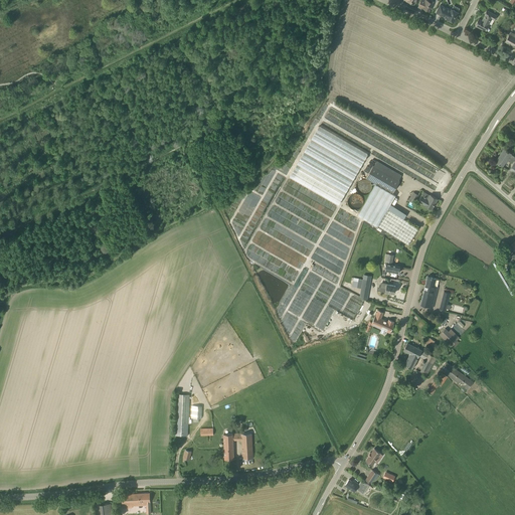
[(424,0),(420,0),(418,7),(422,9),(423,8),(430,11),(431,7),(433,8),(434,6),(436,7),(439,1),(437,0),(435,0),(435,2),(431,0),(430,0),(430,1),(426,0),(424,0),(425,0),(424,0)]
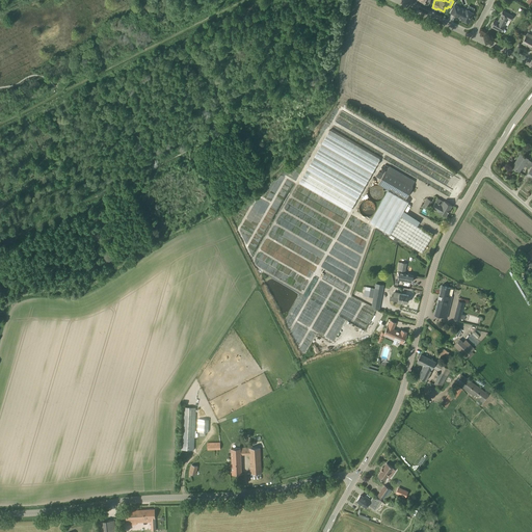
[(466,10),(454,5),(451,14),(461,19),(461,20),(469,23),(473,12),(466,9),(466,10)]
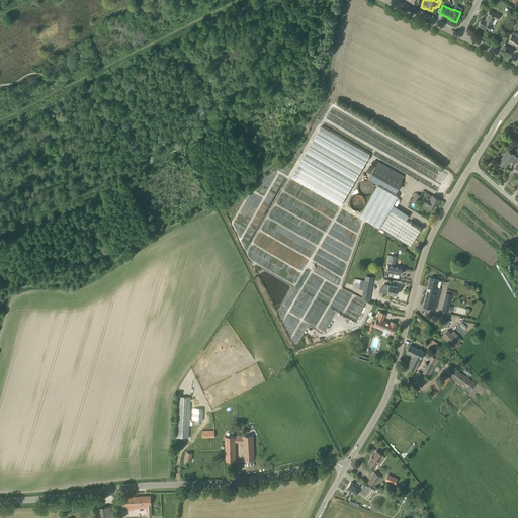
[(497,20),(500,15),(490,10),(488,14),(488,15),(485,20),(482,19),(478,25),(489,31),(492,24),(495,18),(497,20)]
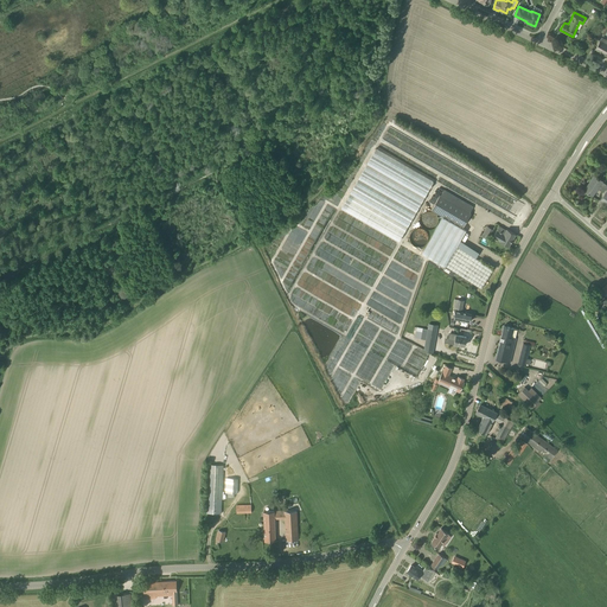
[(601,52),(606,43),(606,40),(602,38),(595,49),(601,52)]
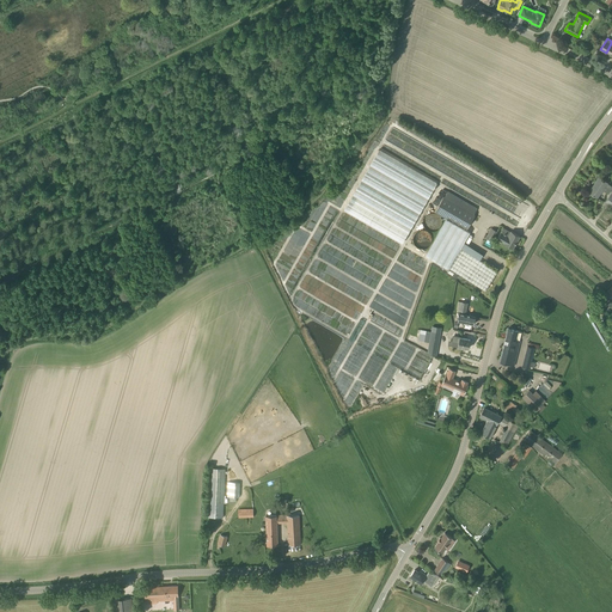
[(379,151),(344,210),(402,244),(436,184),(379,151)]
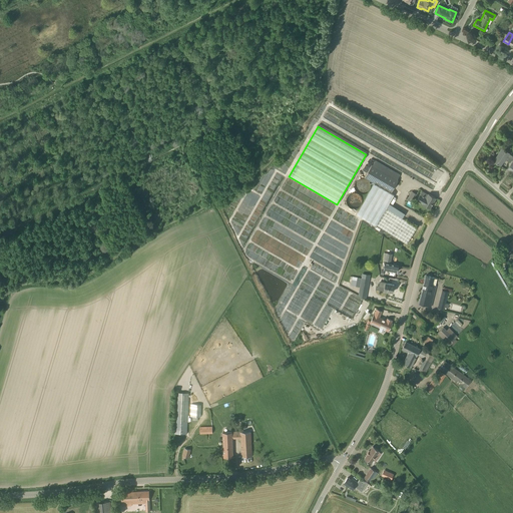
[(510,162),(512,158),(512,156),(509,153),(502,148),(494,161),(500,165),(505,159),(510,162)]
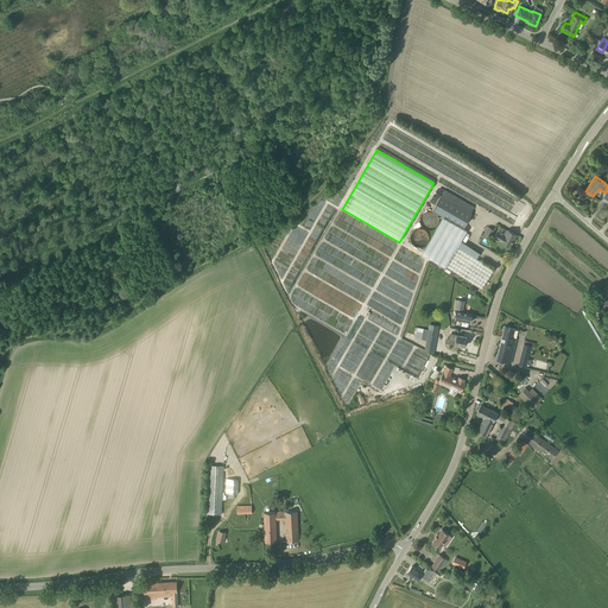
[(442,196),(441,195),(432,210),(444,217),(422,254),(445,267),(445,266),(482,290),(494,270),(476,259),(480,253),(461,241),(467,230),(463,228),(475,207),(445,189),(442,196)]
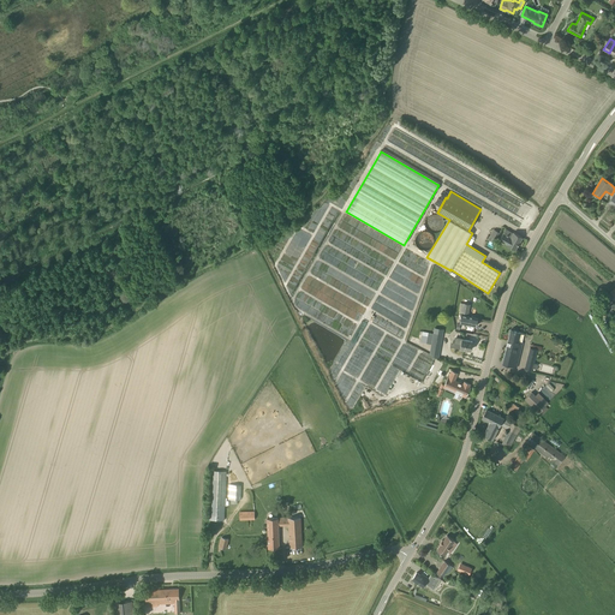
[(443,224),(443,222),(443,221),(442,219),(442,218),(441,215),(439,215),(437,214),(436,214),(434,213),(433,214),(430,214),(429,215),(428,216),(427,218),(427,219),(425,221),(425,222),(425,225),(427,226),(427,227),(429,230),(430,230),(431,231),(434,231),(435,231),(437,231),(439,231),(440,230),(441,228),(443,226),(443,224)]
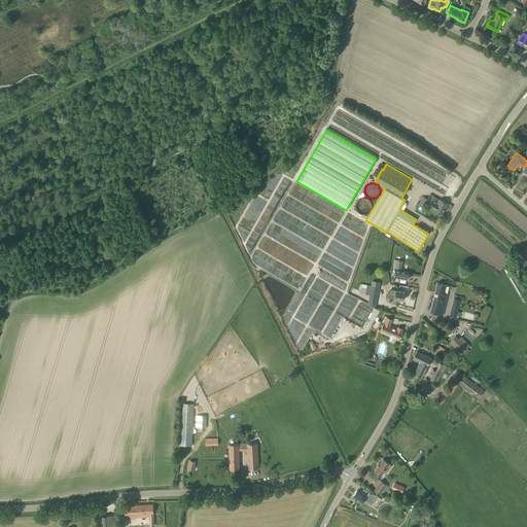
[(448,203),(440,199),(433,196),(428,205),(434,209),(442,213),(448,203)]
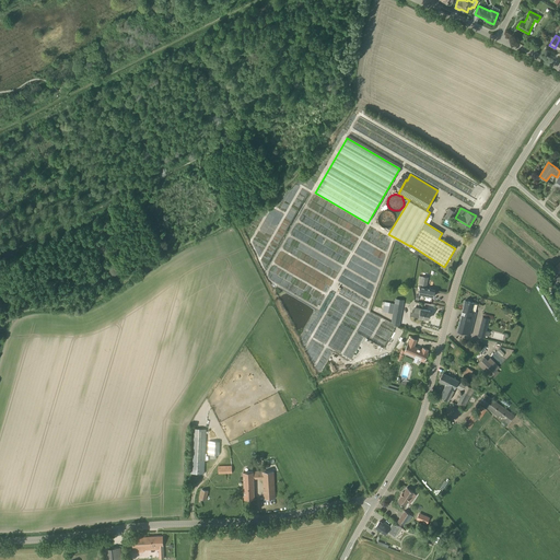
[(395,219),(395,217),(395,216),(394,213),(394,212),(393,211),(392,210),(389,209),(388,209),(386,209),(384,209),(383,209),(382,210),(381,211),(380,212),(380,213),(378,216),(378,217),(378,218),(380,220),(380,221),(381,222),(382,223),(384,224),(385,224),(386,225),(388,225),(389,224),(392,223),(393,223),(394,221),(394,220),(395,219)]
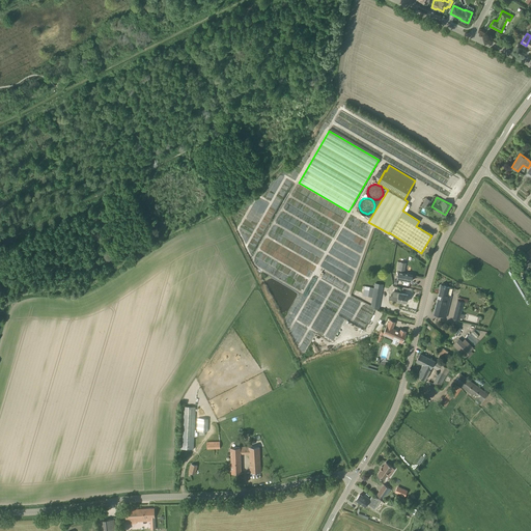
[(426,198),(421,206),(426,210),(431,201),(426,198)]
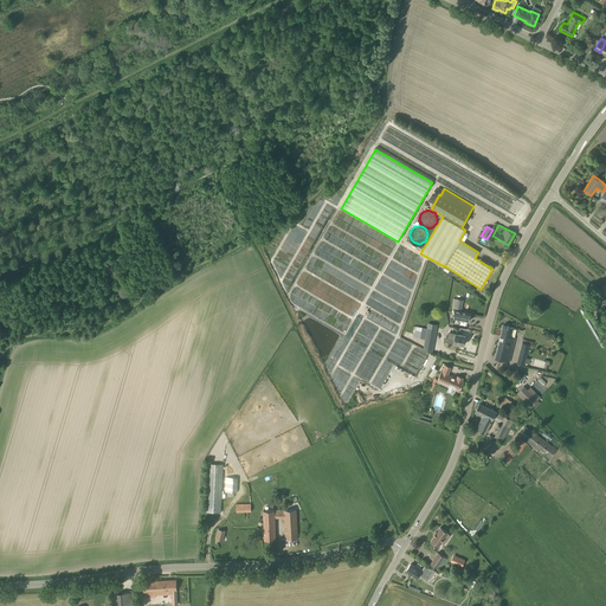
[(595,296),(590,302),(587,305),(591,309),(594,305),(599,300),(595,296)]
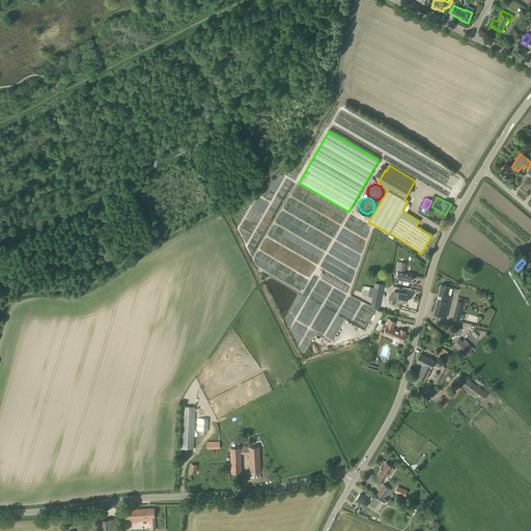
[(402,280),(411,281),(412,280),(413,278),(412,278),(412,274),(403,273),(404,271),(406,262),(400,261),(398,270),(398,272),(397,278),(402,279),(402,280)]
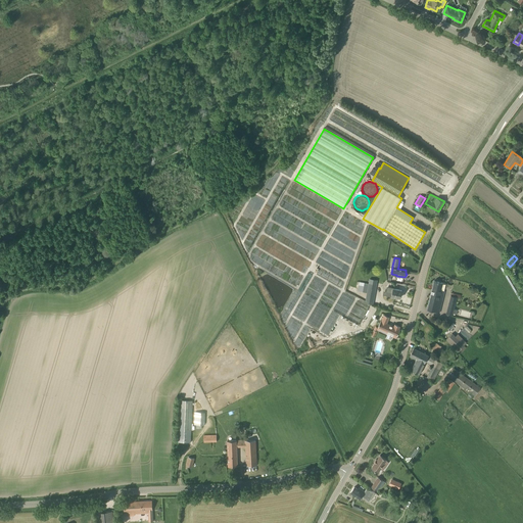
[(439,313),(444,291),(440,290),(442,283),(434,281),(427,308),(439,313)]
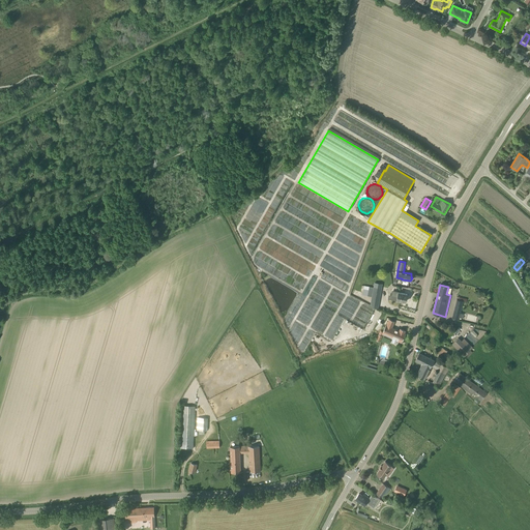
[(378,308),(381,289),(374,287),(370,304),(374,307),(378,308)]
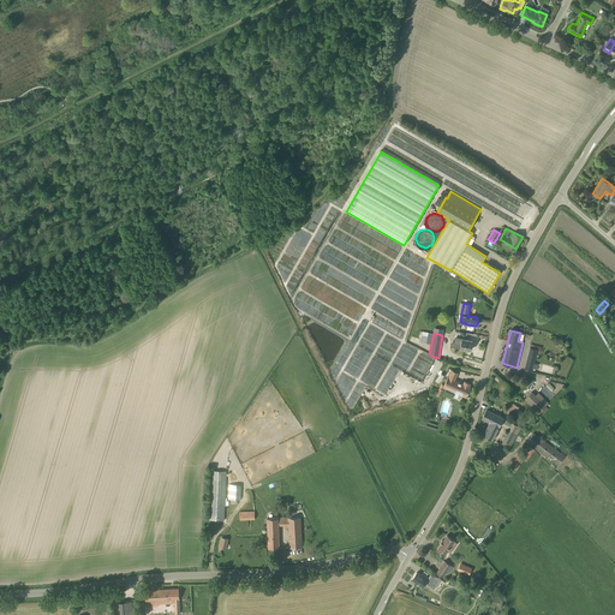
[(471,350),(472,341),(455,338),(454,347),(460,350),(465,350),(465,348),(471,350)]
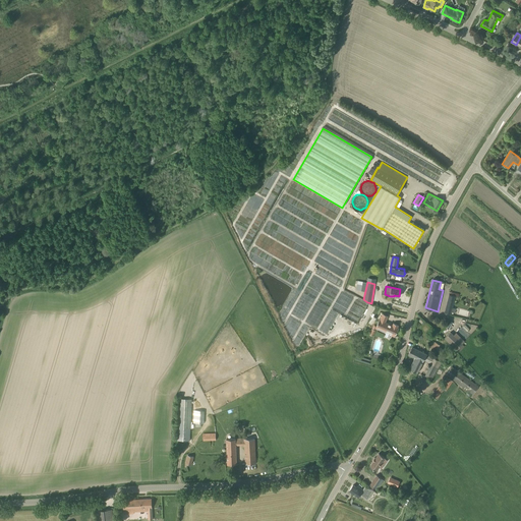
[(451,314),(455,297),(449,296),(445,312),(451,314)]
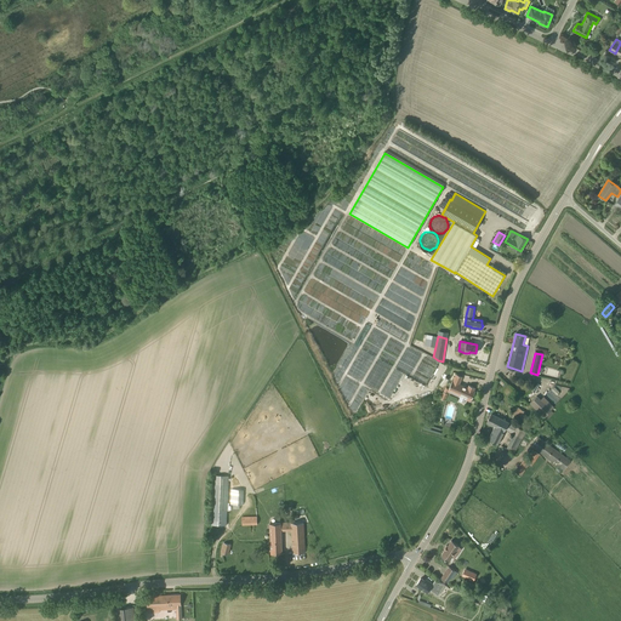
[(442,397),(440,397),(442,398),(445,400),(449,389),(460,394),(459,397),(460,397),(459,400),(463,403),(465,399),(466,400),(467,398),(472,399),(476,391),(473,389),(474,387),(468,385),(467,387),(459,383),(462,377),(455,375),(449,388),(445,387),(442,397)]
